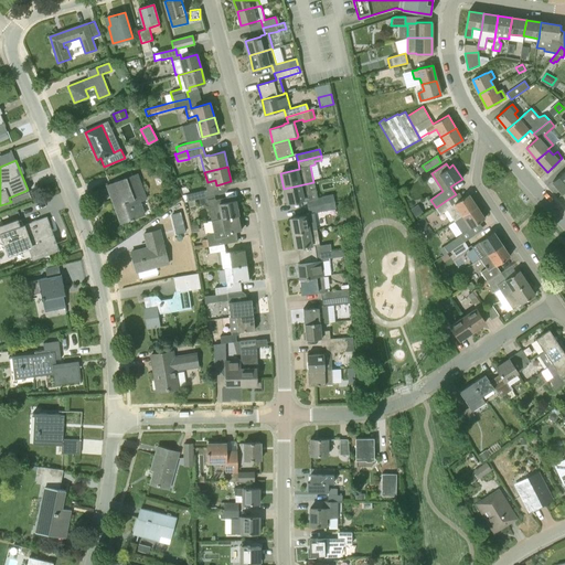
[(564,191),(564,170),(553,181),(563,193),(564,191)]
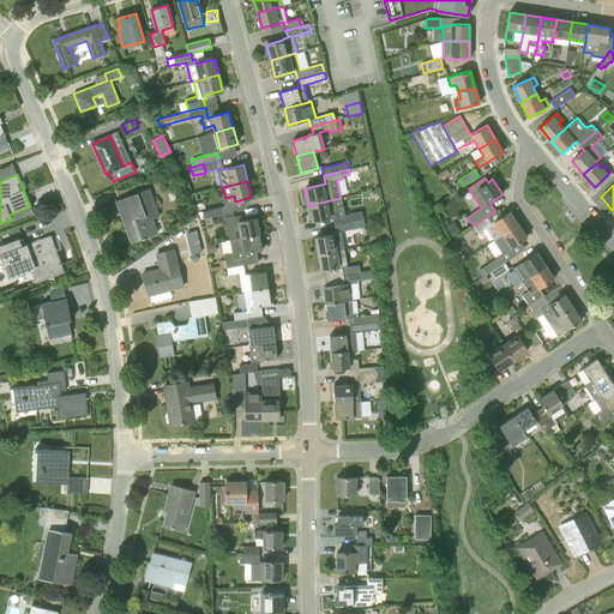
[(131,242),(152,234),(146,220),(158,216),(149,190),(116,202),(131,242)]
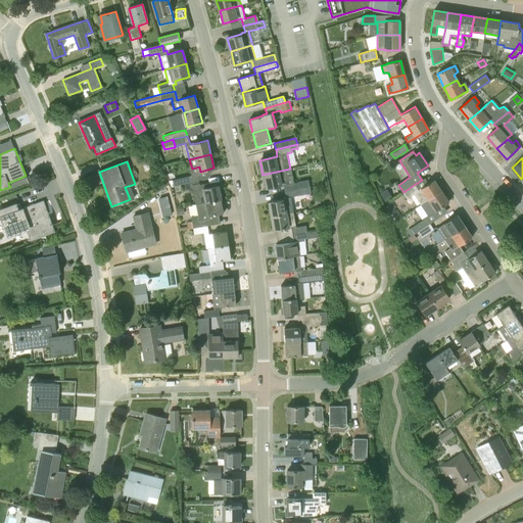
[(291,169),(290,169),(263,175),(266,188),(278,186),(279,187),(284,186),(285,192),(310,187),(308,180),(297,181),(297,182),(294,183),(291,169)]
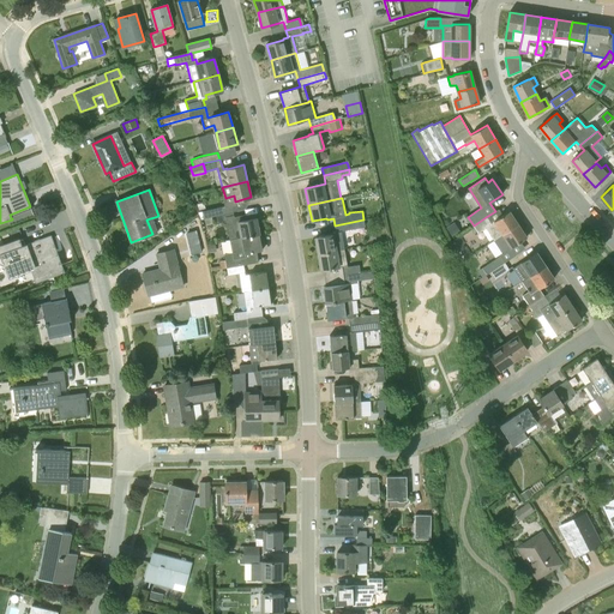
[(211,216),(216,216),(233,212),(233,211),(234,211),(232,205),(224,208),(224,206),(202,211),(203,218),(204,218),(205,218),(211,216)]
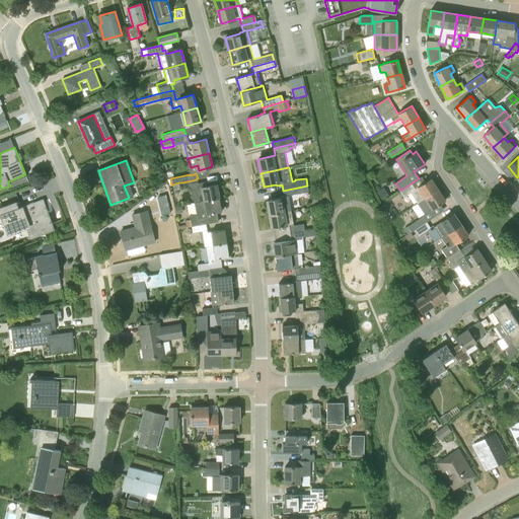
[(418,203),(438,190),(431,178),(415,189),(411,183),(400,191),(399,192),(403,198),(411,193),(418,203)]
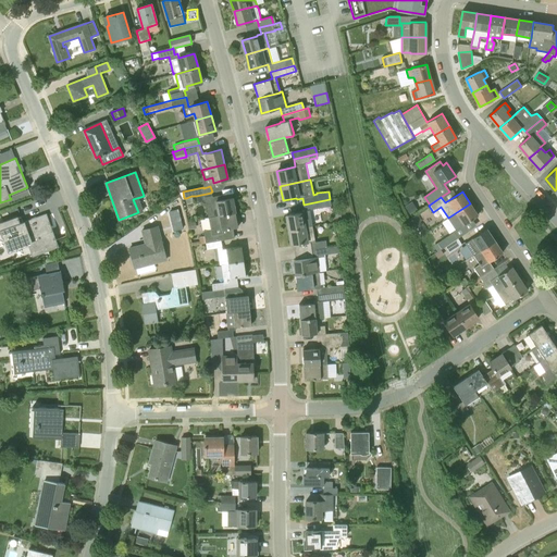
[(212,197),(212,193),(211,193),(196,196),(197,202),(211,199),(211,201),(217,201),(219,215),(235,212),(232,197),(230,198),(230,195),(223,196),(223,195),(212,197)]
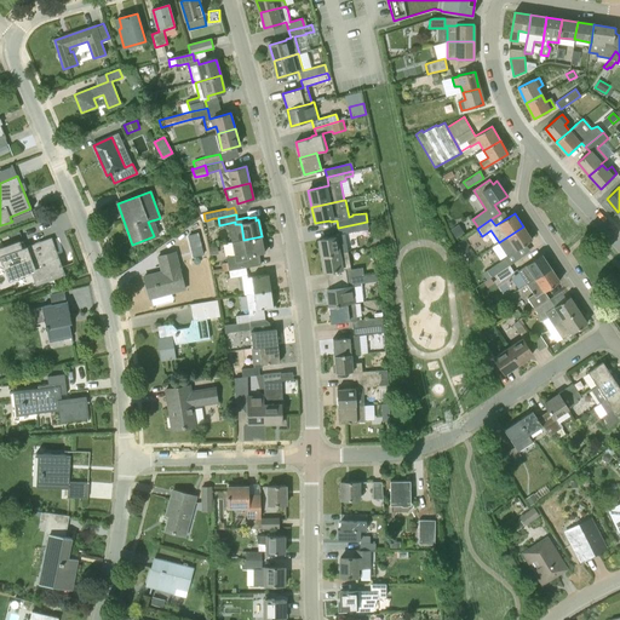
[(368,228),(367,222),(338,228),(339,234),(336,235),(337,236),(319,240),(321,256),(348,252),(345,234),(368,228)]
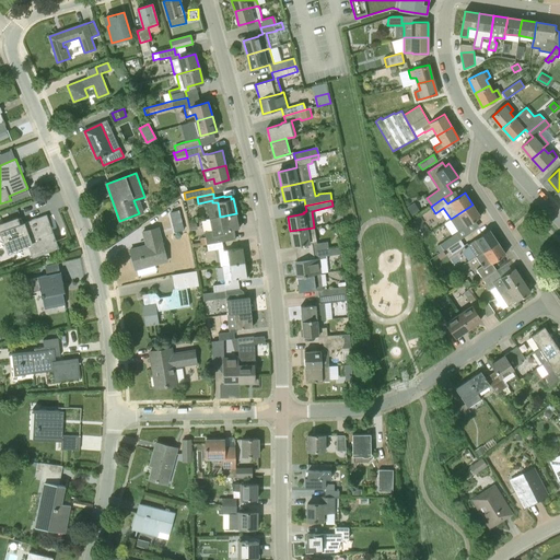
[(413,203),(408,208),(412,216),(419,211),(413,203)]
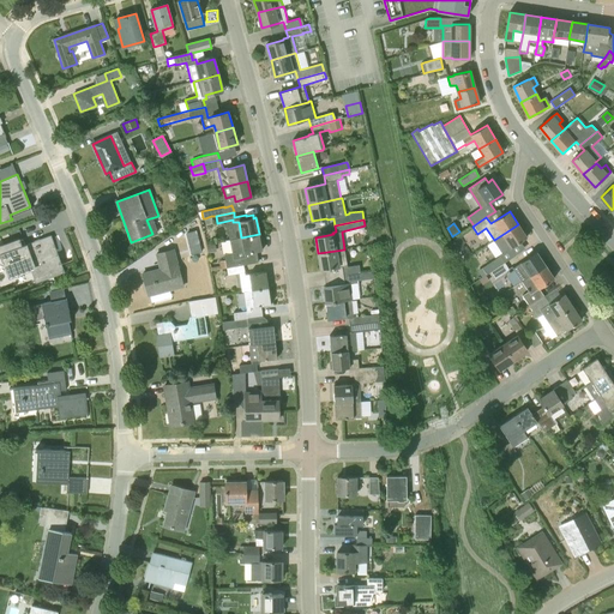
[(527,238),(518,224),(494,240),(503,253),(481,268),(482,268),(477,271),(481,278),(487,275),(491,272),(505,263),(516,256),(511,248),(527,238)]
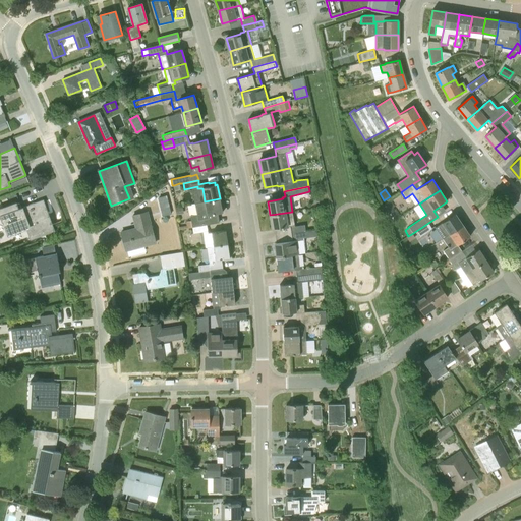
[(167,195),(158,197),(160,204),(168,201),(167,195)]
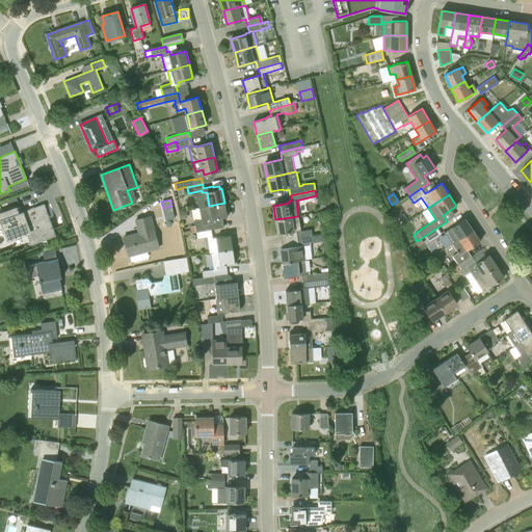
[(228,217),(224,203),(209,206),(196,208),(198,219),(194,219),(195,224),(190,225),(190,230),(182,232),(183,234),(196,232),(211,230),(222,228),(220,218),(228,217)]
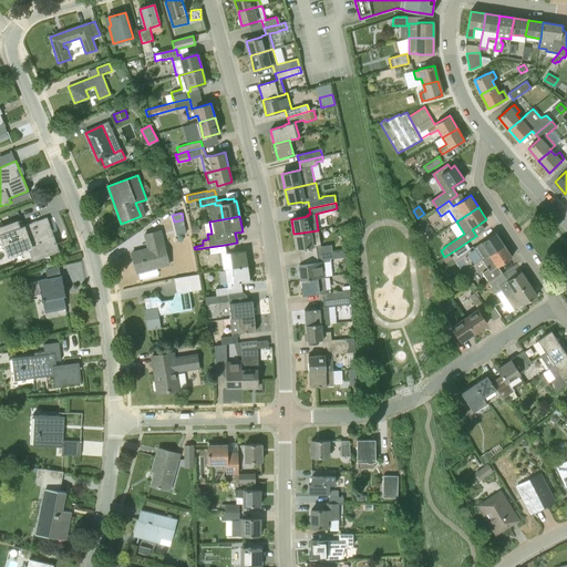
[(430,228),(428,225),(430,224),(424,217),(415,224),(424,243),(436,235),(431,227),(430,228)]
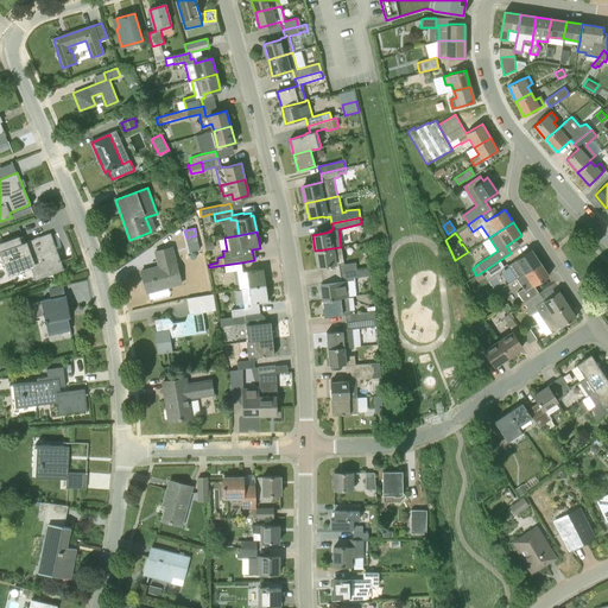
[(25,245),(23,238),(0,245),(0,246),(2,253),(0,253),(0,255),(1,259),(5,259),(8,271),(19,266),(21,271),(24,270),(23,265),(31,263),(35,272),(32,272),(35,278),(51,272),(50,267),(59,264),(50,239),(40,242),(39,238),(33,239),(35,241),(25,245)]
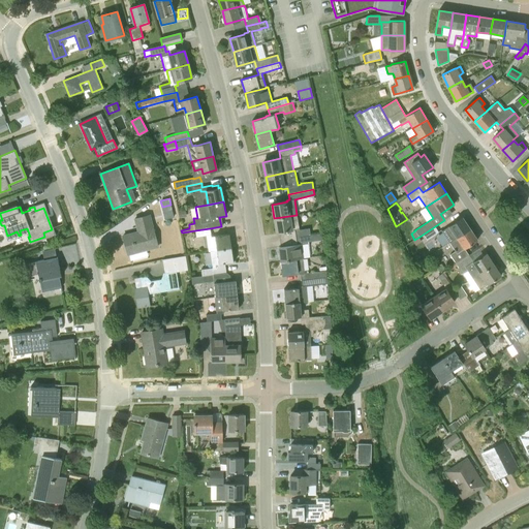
[(179,211),(180,218),(187,216),(185,209),(179,211)]
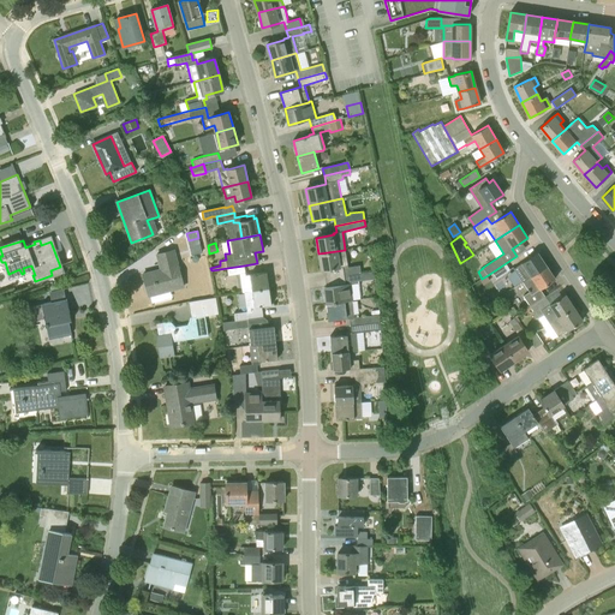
[(359,266),(348,267),(345,250),(318,254),(322,270),(342,267),(344,275),(360,273),(359,266)]
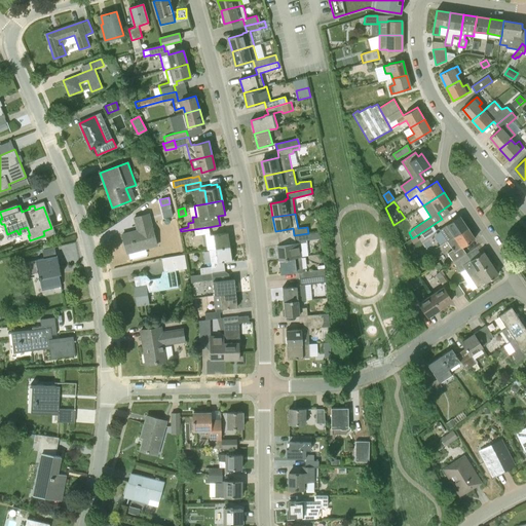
[(157,247),(149,215),(135,219),(137,227),(138,226),(139,231),(122,235),(127,254),(157,247)]
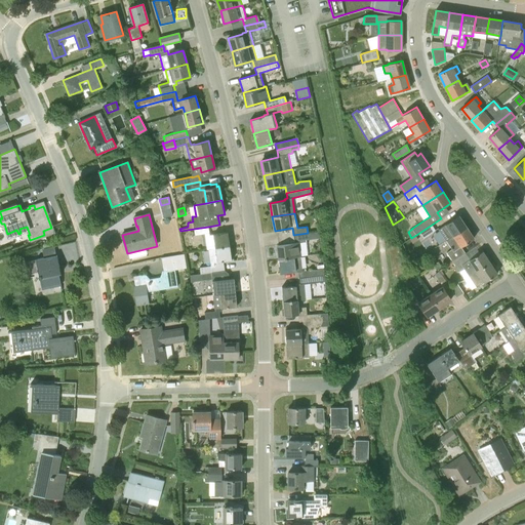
[(446,240),(467,227),(459,215),(439,230),(446,240)]
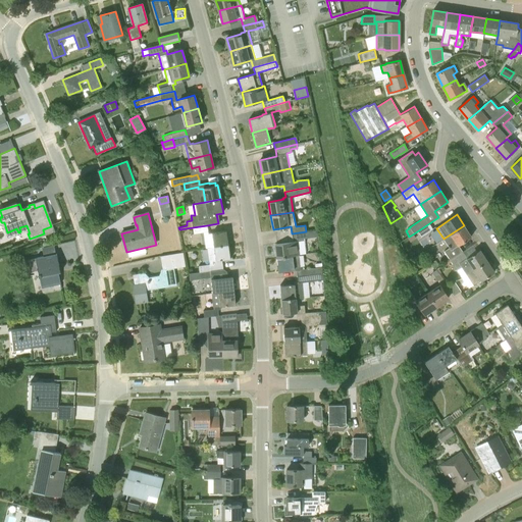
[(432,228),(429,223),(417,231),(421,237),(432,228)]
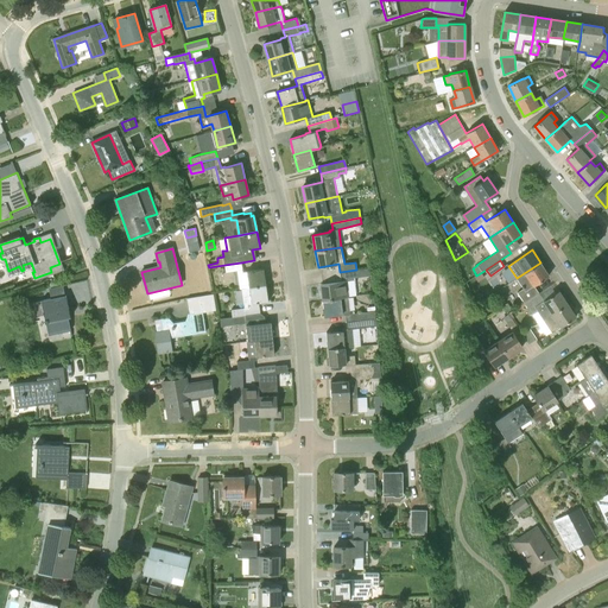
[(242,268),(241,263),(225,265),(226,272),(242,268)]
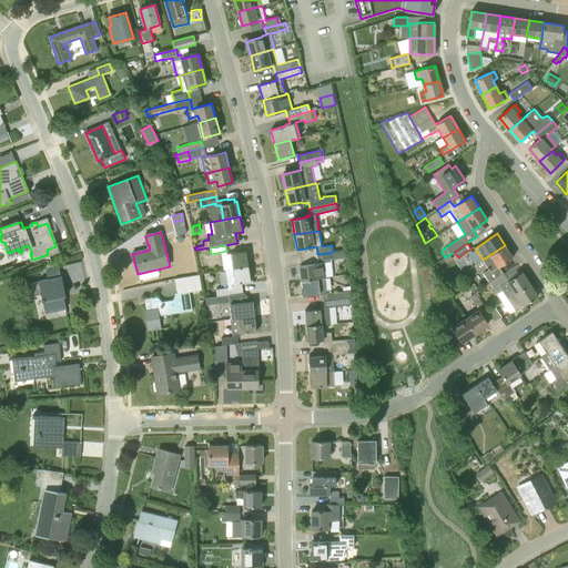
[(489,283),(489,282),(503,274),(499,267),(513,257),(505,245),(483,260),(489,270),(483,273),(489,283)]
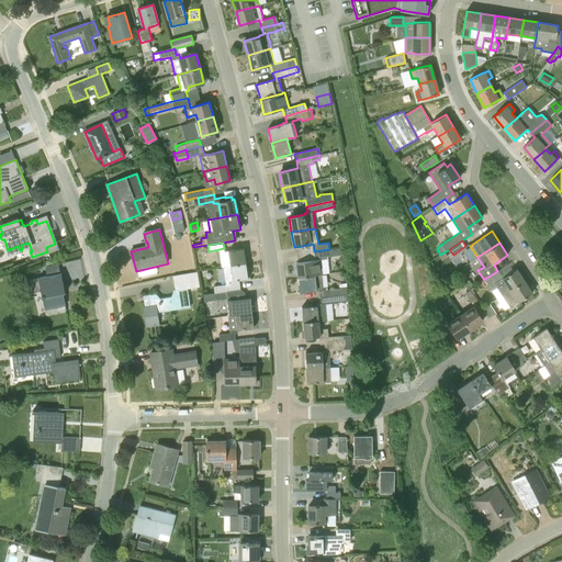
[(228,251),(231,266),(246,263),(244,249),(228,251)]
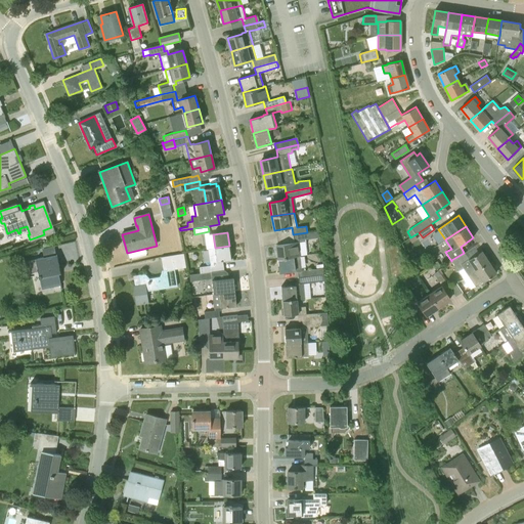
[(308,238),(307,232),(293,234),(294,243),(276,245),(277,258),(300,256),(301,256),(299,242),(304,242),(303,239),(308,238)]
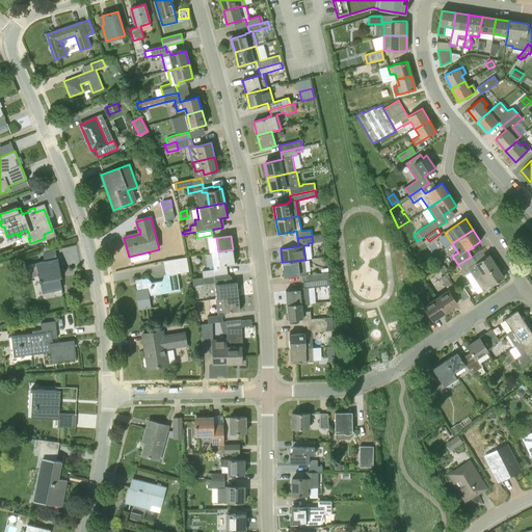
[(423,243),(420,239),(415,242),(417,247),(423,243)]
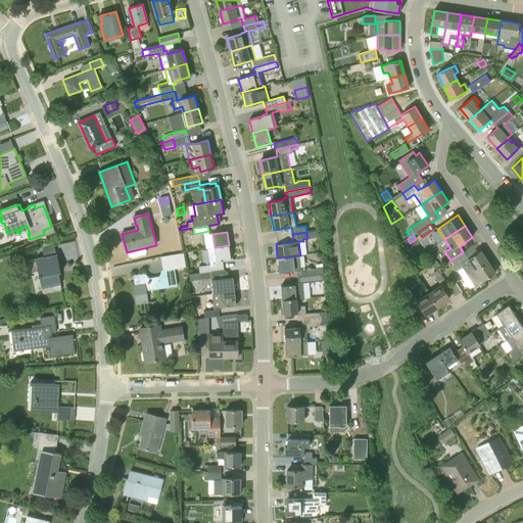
[(229,245),(215,247),(206,248),(208,263),(212,262),(212,265),(198,267),(199,272),(214,271),(224,269),(223,260),(231,259),(229,245)]
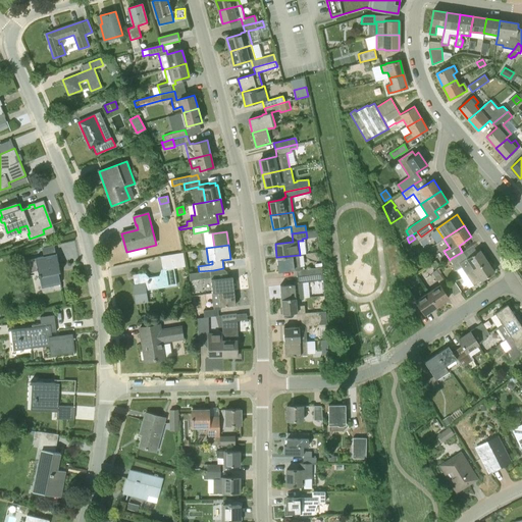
[(450,259),(457,269),(461,266),(466,274),(487,261),(479,250),(467,258),(462,252),(450,259)]
